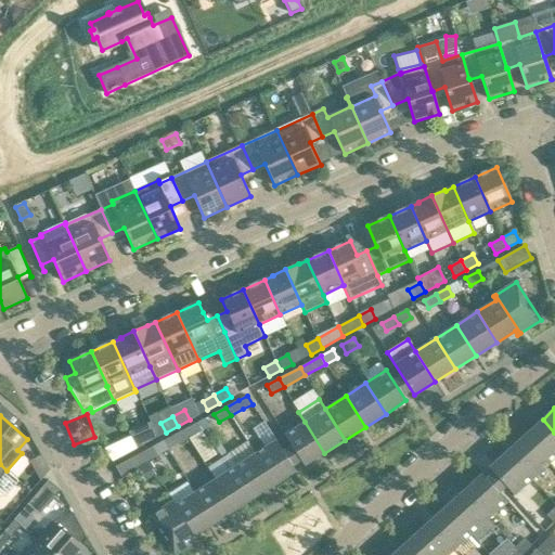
[(554,433),(543,420),(525,436),(550,463),(554,457),(554,433)]
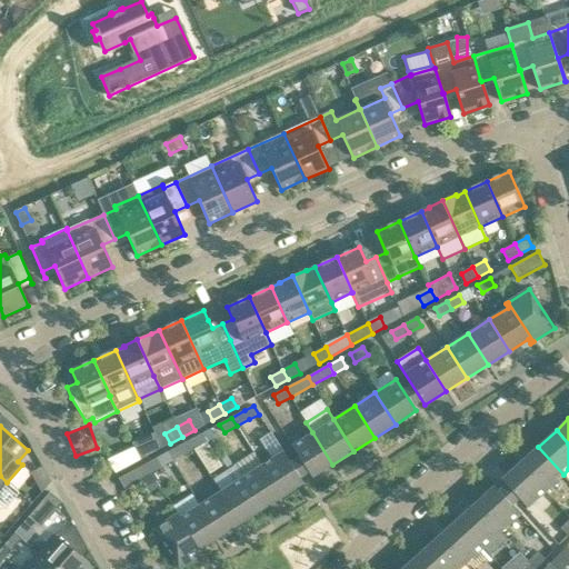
[(332,465),(312,432),(291,446),(311,478),(332,465)]
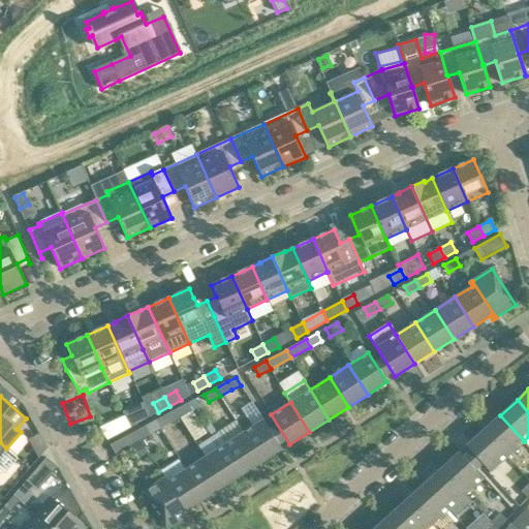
[(187,404),(175,410),(180,417),(191,411),(187,404)]
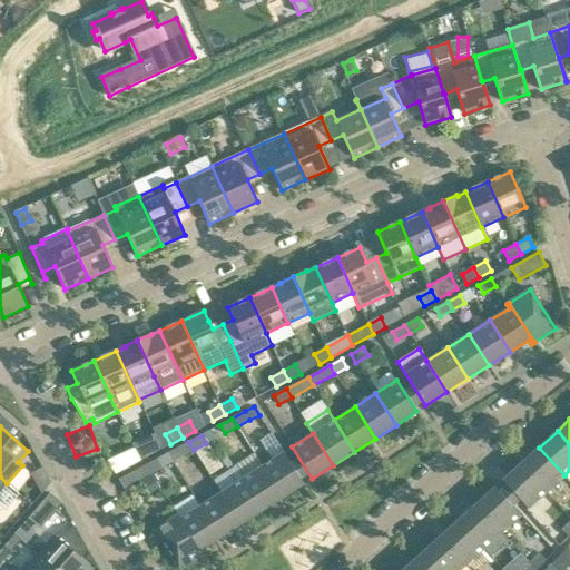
[(188,442),(177,449),(167,453),(172,462),(194,450),(188,442)]
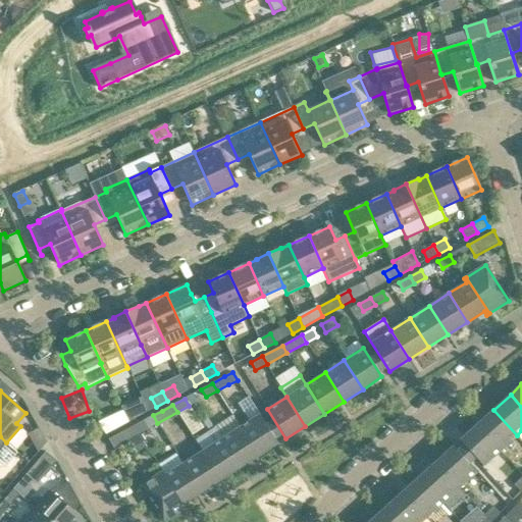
[(135,407),(123,413),(128,422),(140,416),(135,407)]
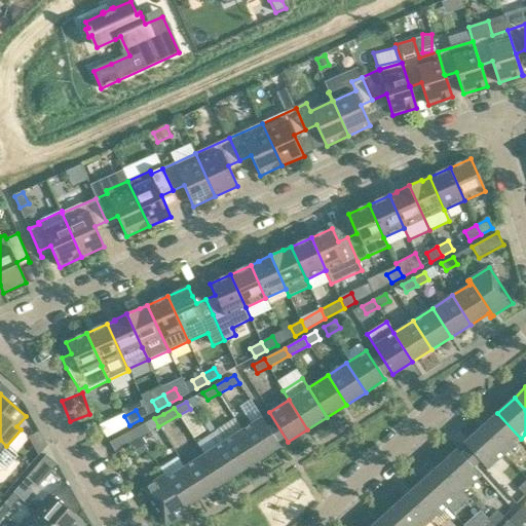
[(497,413),(481,428),(503,454),(521,439),(497,413)]
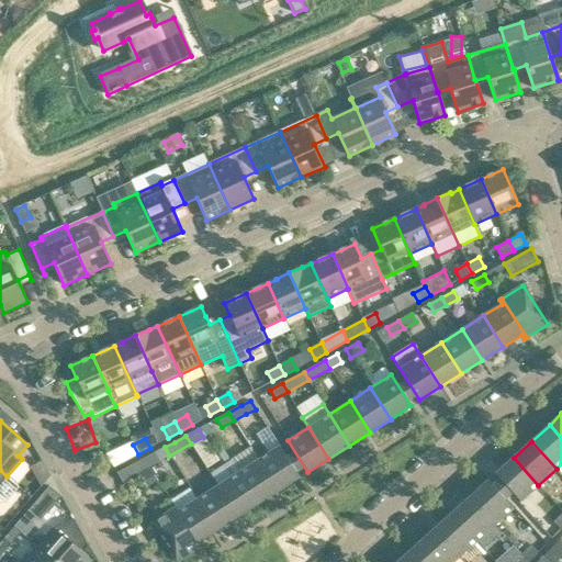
[(139,457),(138,454),(133,445),(108,457),(115,470),(139,457)]
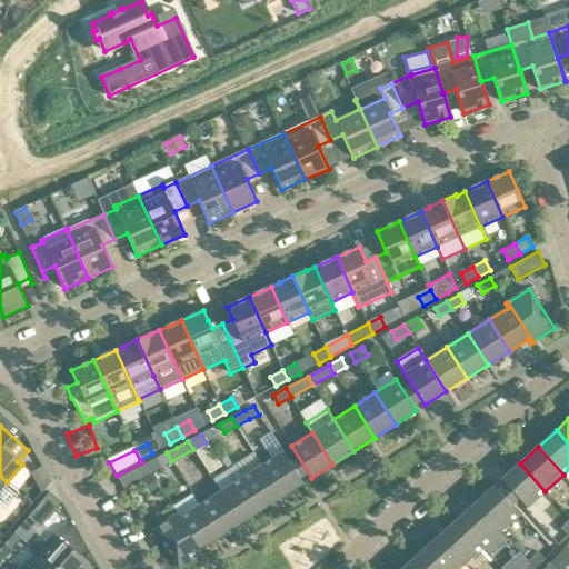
[(283,451),(262,466),(282,497),(303,483),(300,478),(290,462),(283,451)]
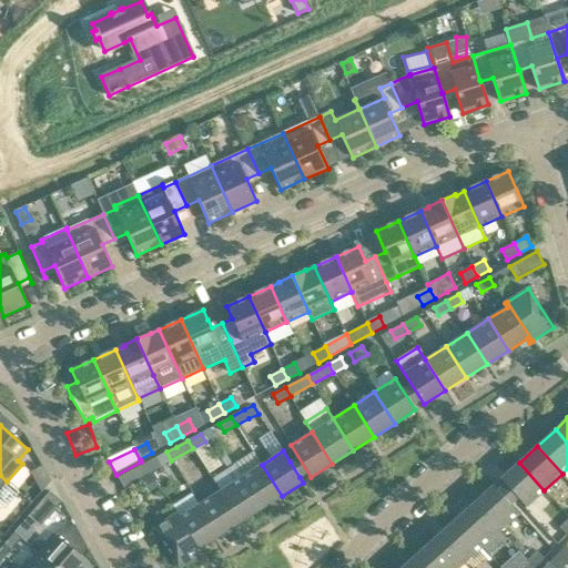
[(159,456),(145,464),(151,472),(163,465),(159,456)]
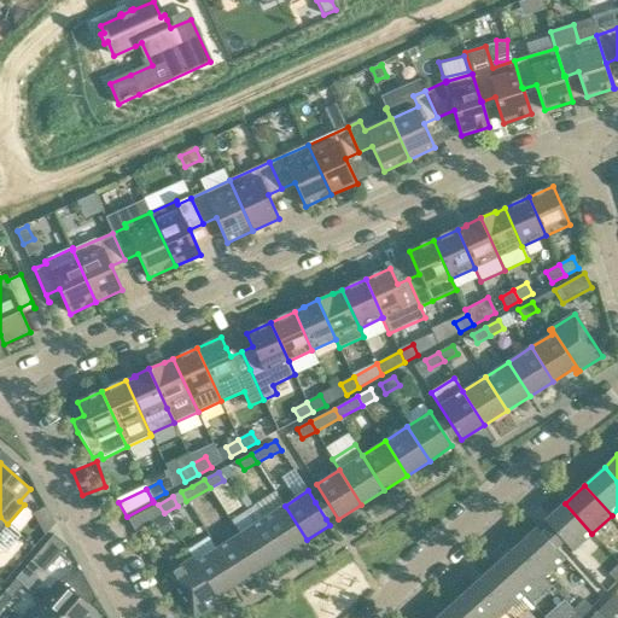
[(592,534),(565,503),(544,522),(572,552),(592,534)]
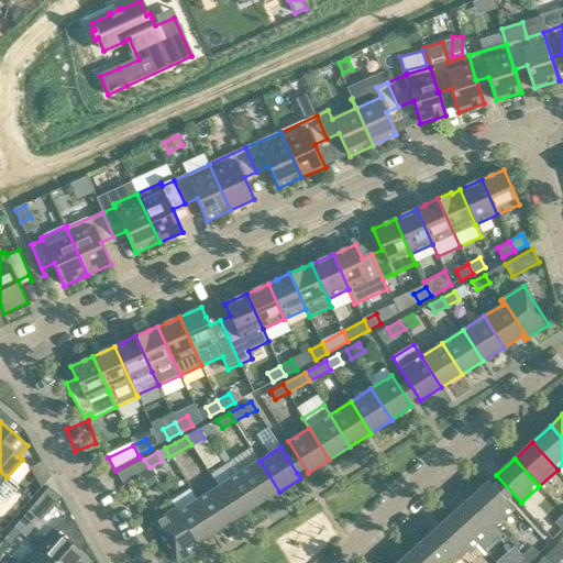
[(144,460),(117,474),(122,483),(150,467),(144,460)]
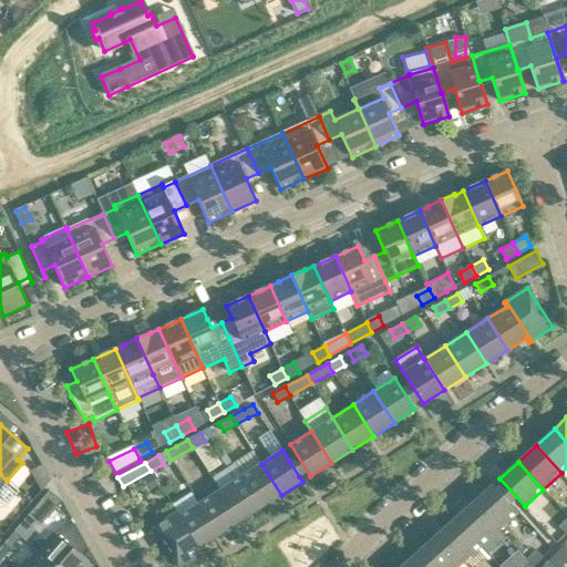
[(261,464),(239,477),(260,508),(281,495),(261,464)]
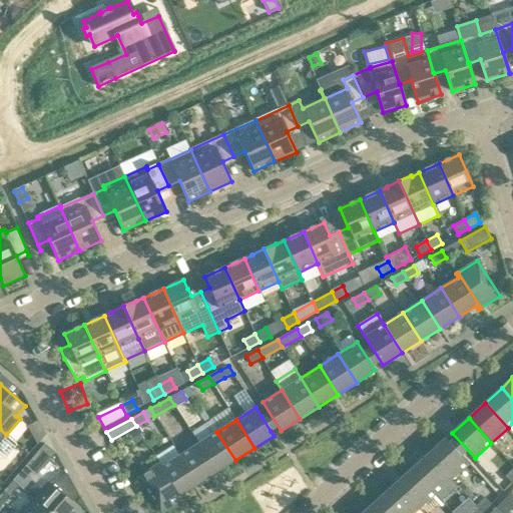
[(216,432),(197,444),(216,472),(235,460),(216,432)]
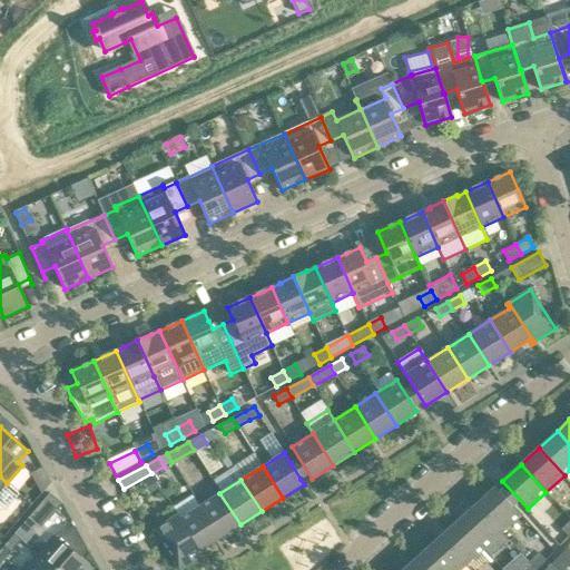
[(494,488),(477,504),(502,532),(520,516),(494,488)]
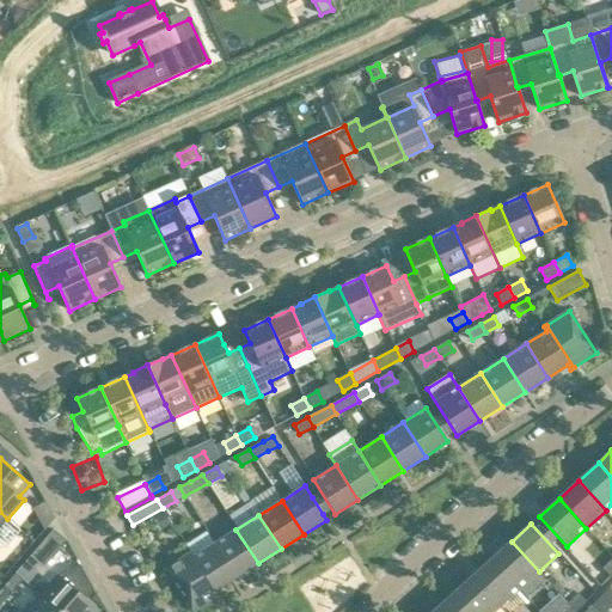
[(67,540),(54,530),(31,556),(44,568),(67,540)]
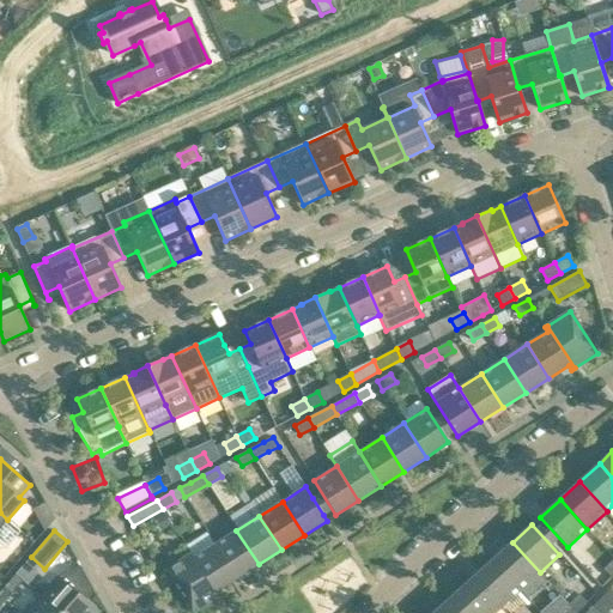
[(236,530),(213,545),(235,580),(259,564),(236,530)]
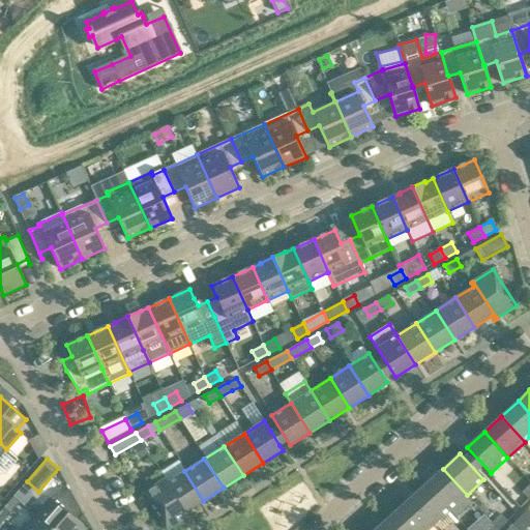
[(443,469),(427,484),(449,509),(457,517),(473,502),(467,495),(443,469)]
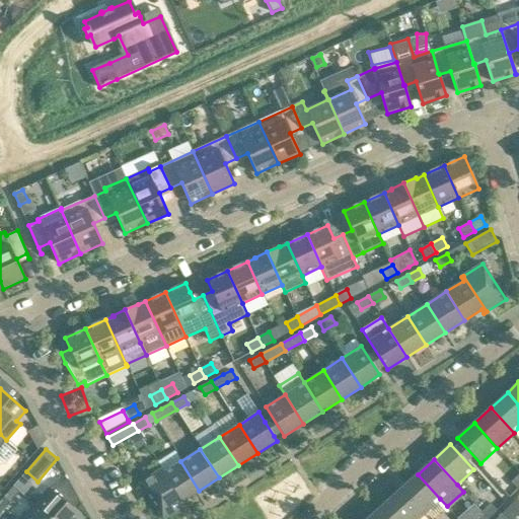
[(162,468),(159,470),(182,507),(186,505),(182,501),(199,491),(180,461),(164,472),(162,468)]
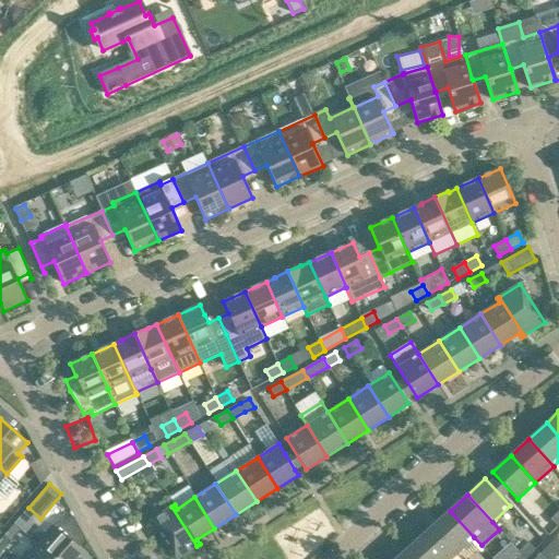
[(171,507),(169,509),(151,520),(176,558),(197,546),(171,507)]
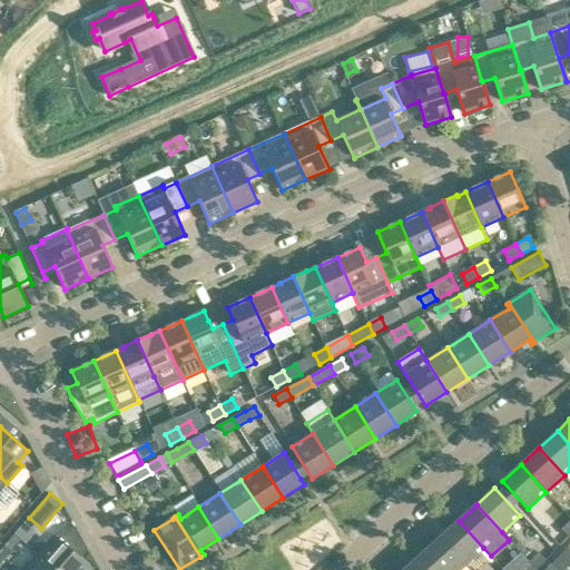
[(459,521),(441,537),(465,564),(483,548),(459,521)]
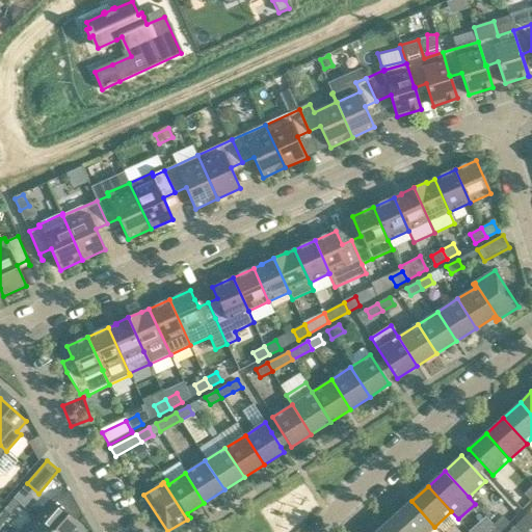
[(52,501),(36,519),(52,531),(81,531),(84,529),(73,520),(82,514),(70,491),(52,501)]
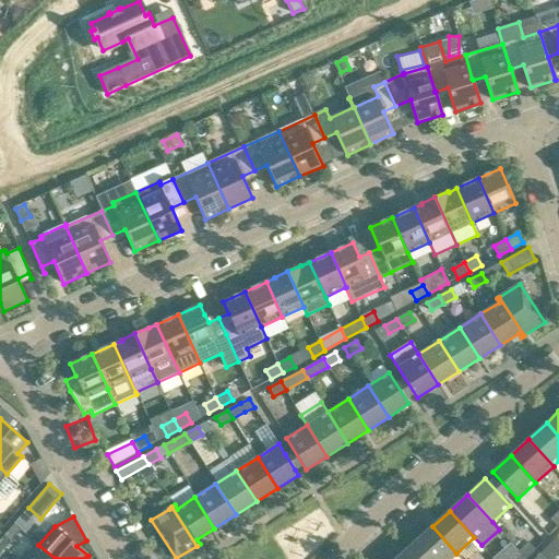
[(14,524),(0,539),(0,543),(6,548),(21,530),(14,524)]
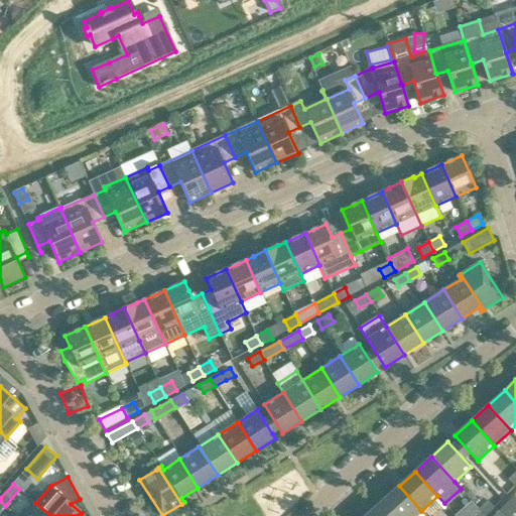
[(399,486),(382,501),(396,515),(415,515),(421,511),(399,486)]
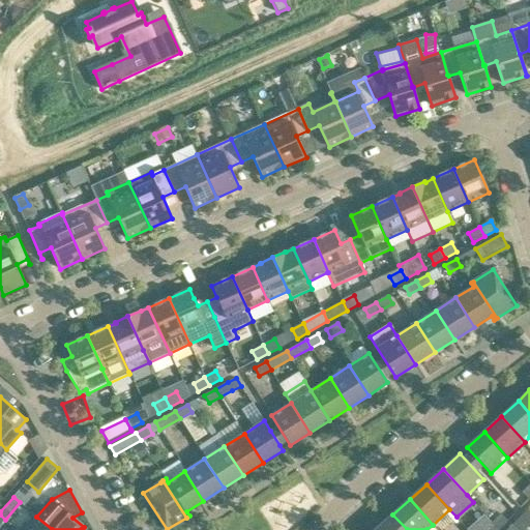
[(520,517),(525,522),(529,526),(529,508),(529,507),(520,517)]
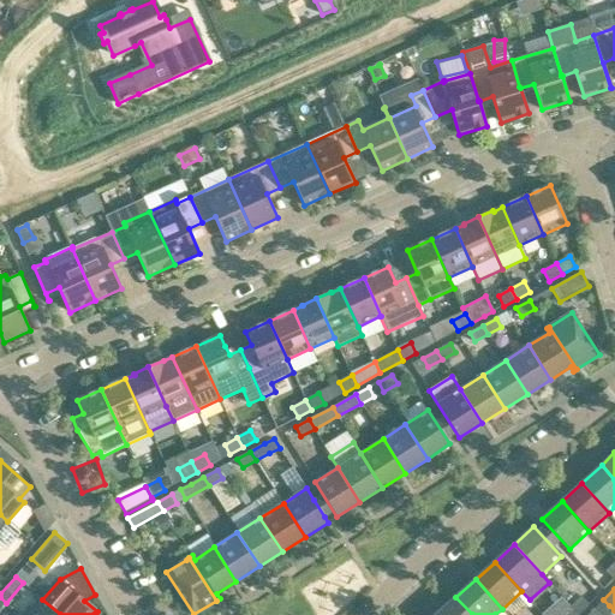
[(472,614),(455,597),(436,614),(472,614)]
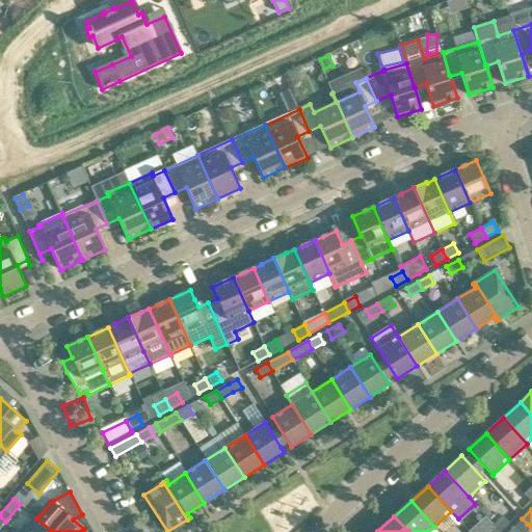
[(502,516),(494,525),(500,531),(509,524),(502,516)]
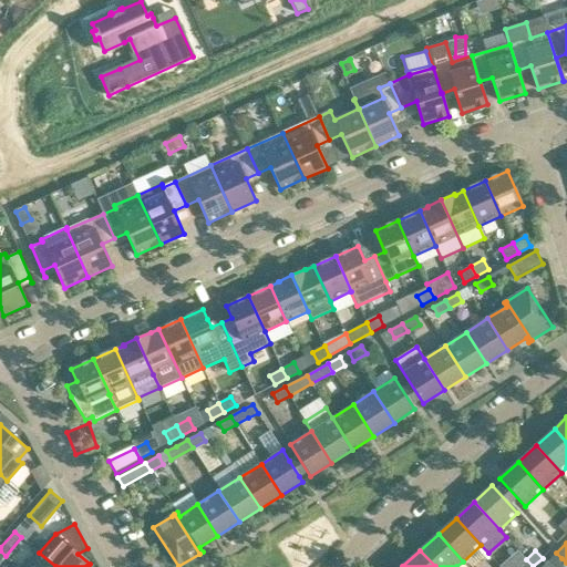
[(55,566),(39,553),(27,566),(55,566)]
